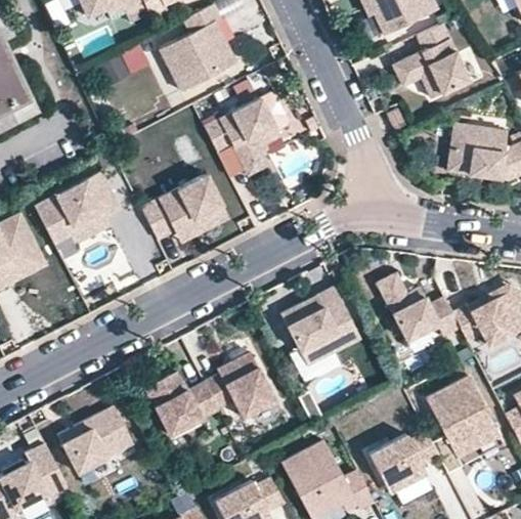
[(142,0),(79,0),(87,16),(105,8),(121,1),(125,9),(143,0),(142,0)]
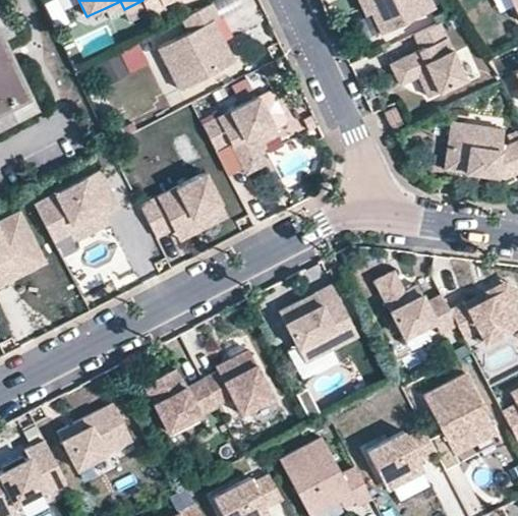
[(141,0),(142,0),(151,17),(166,10),(164,4),(173,0),(141,0)]
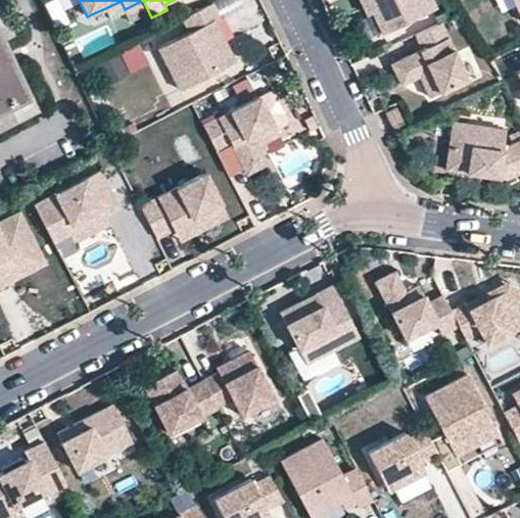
[(367,0),(361,0),(370,18),(374,16),(367,0)]
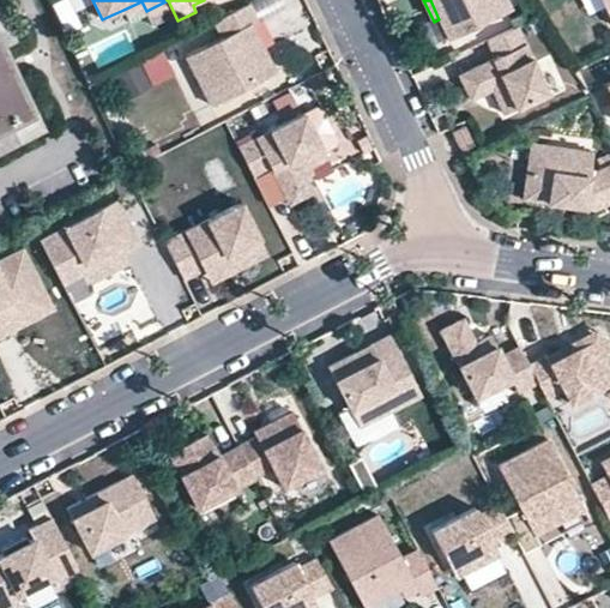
[(430,0),(439,19),(451,44),(507,18),(497,0),(430,0)]
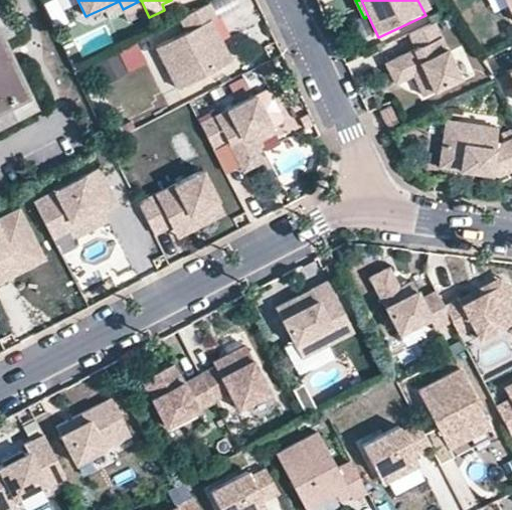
[(108,16),(123,9),(119,1),(104,8),(108,16)]
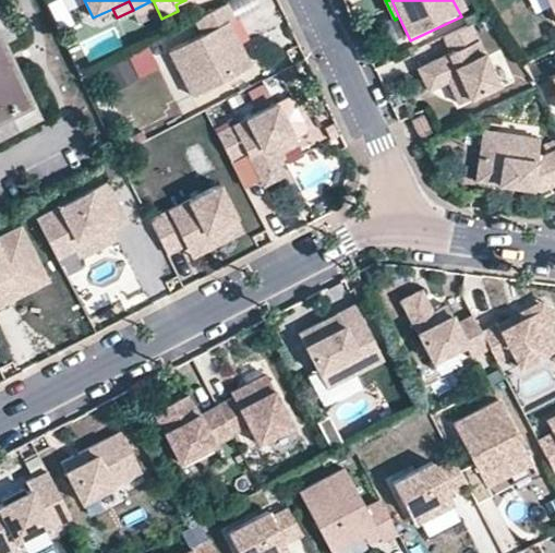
[(234,20),(227,4),(196,20),(204,35),(170,52),(194,97),(252,67),(229,23),(234,20)]
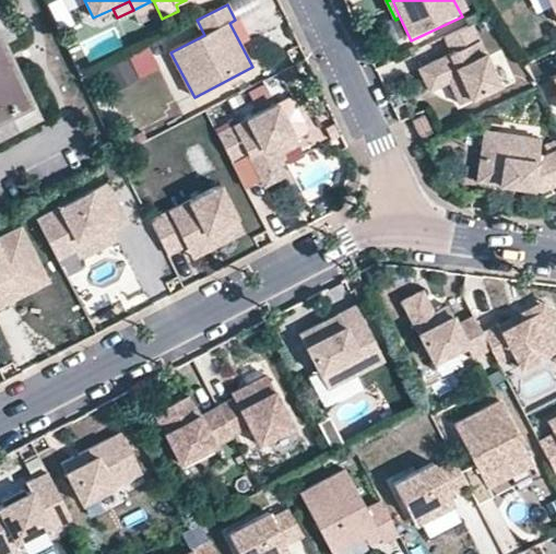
[(474,30),(447,43),(454,58),(421,74),(432,96),(451,86),(461,109),(503,90),(474,30)]
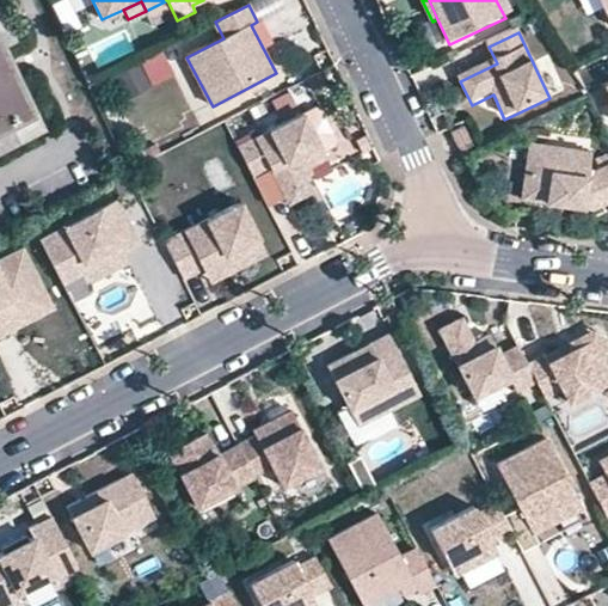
[(0,138),(37,120),(19,81),(13,84),(6,69),(12,66),(0,41),(0,138)]
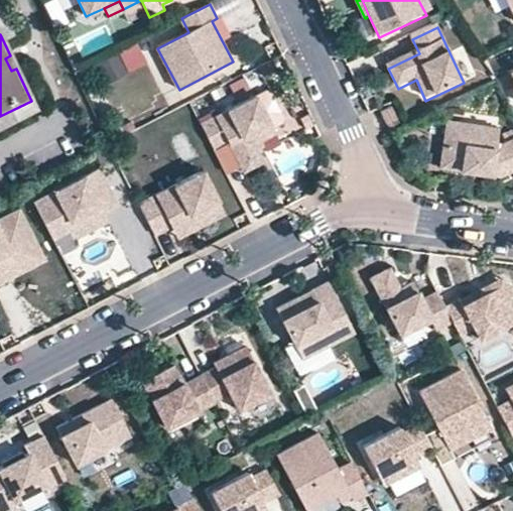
[(107,85),(148,67),(138,43),(97,61),(107,85)]
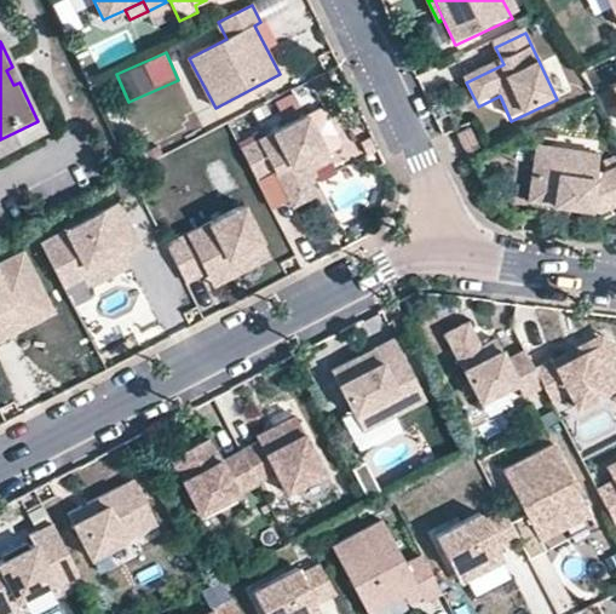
[(318,108),(308,114),(328,153),(339,147),(341,139),(326,110),(318,108)]
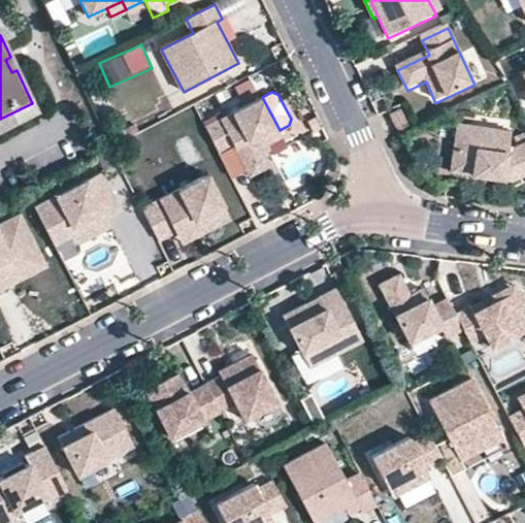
[(206,127),(220,152),(234,144),(250,175),(270,165),(264,154),(261,148),(267,143),(283,136),(280,130),(262,97),(206,127)]
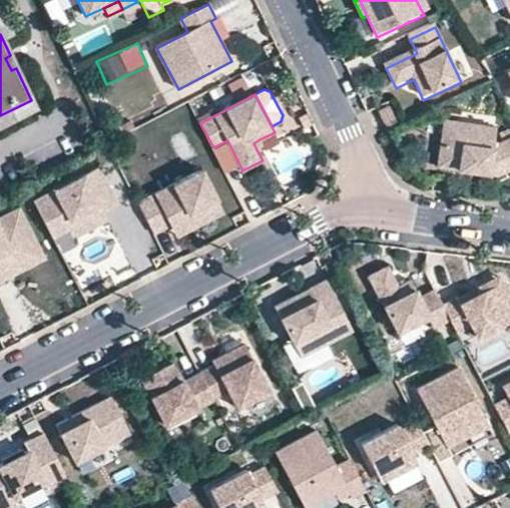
[(400,127),(392,110),(382,115),(390,132),(400,127)]
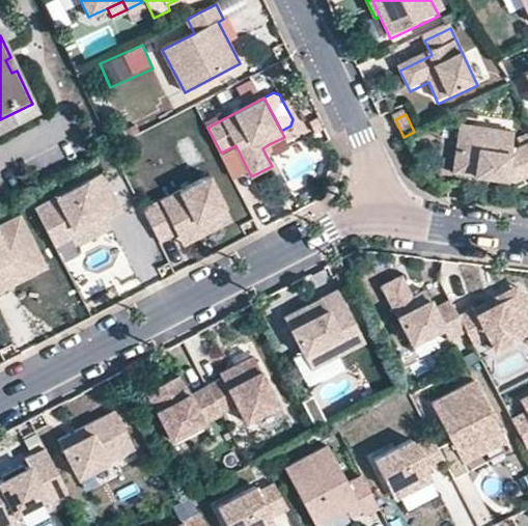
[(527,142),(510,150),(513,131),(460,123),(453,171),(515,180),(527,173),(527,142)]
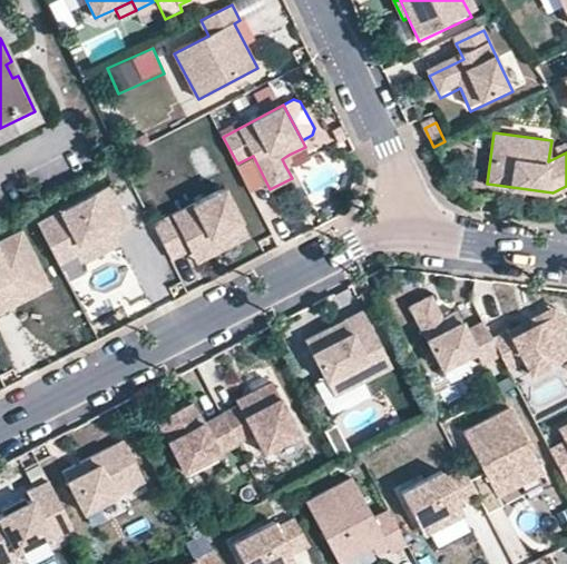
[(289,155),(282,159),(285,166),(293,162),(289,155)]
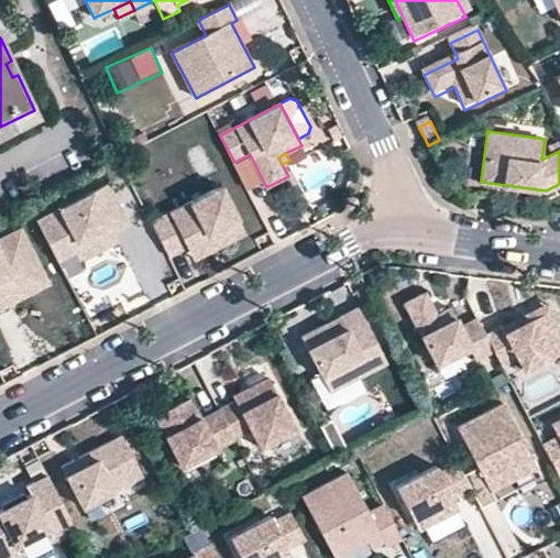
[(152,220),(169,254),(187,244),(188,245),(216,231),(221,243),(245,230),(221,184),(152,220)]
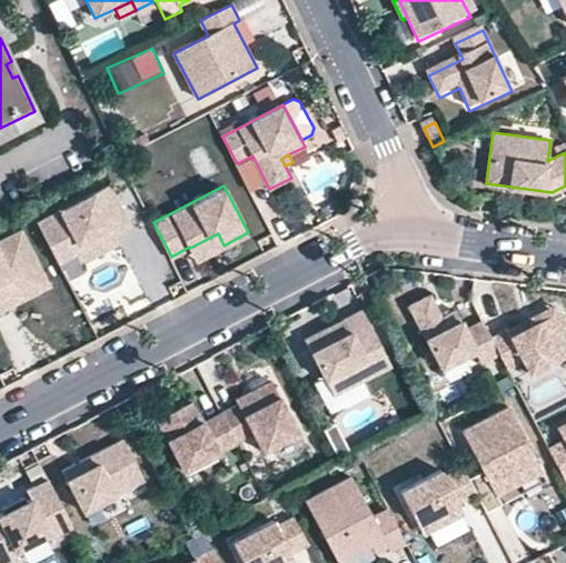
[(38,223),(55,255),(72,247),(78,258),(116,238),(113,234),(129,225),(109,187),(38,223)]
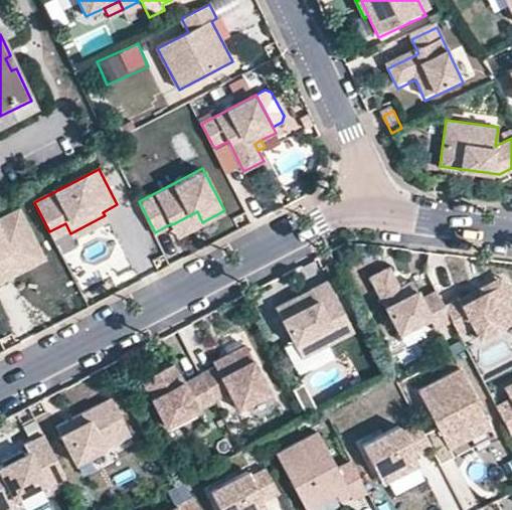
[(0,217),(0,263),(4,272),(19,264),(22,271),(46,258),(21,207),(0,217)]
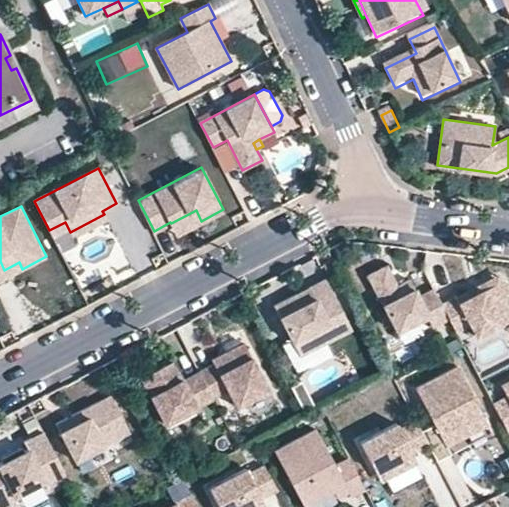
[(176,233),(201,221),(196,210),(171,223),(176,233)]
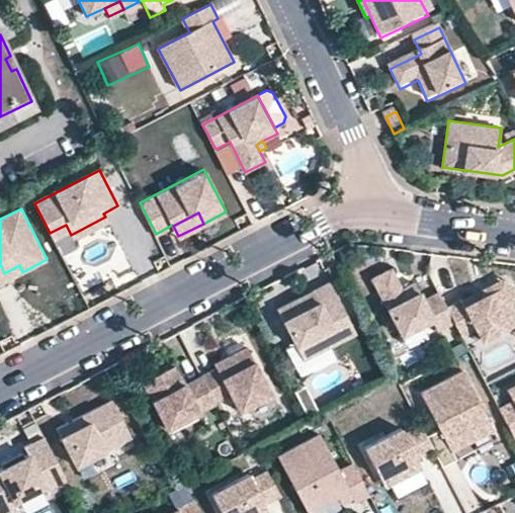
[(105,217),(71,235),(73,240),(108,223),(105,217)]
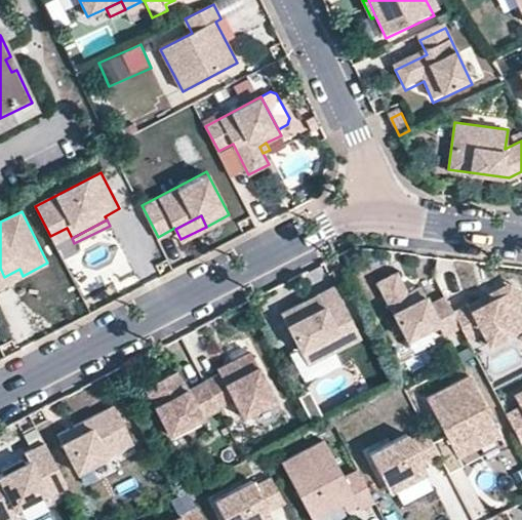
[(0,268),(0,286),(23,276),(19,269),(4,277),(0,268)]
